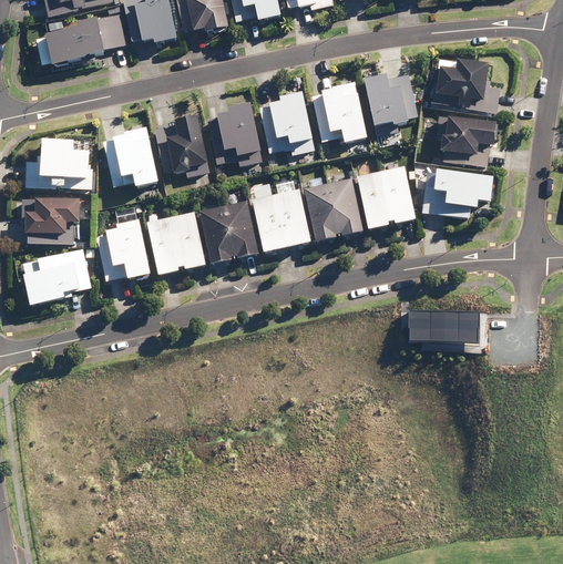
[(42,0),(47,14),(86,6),(84,0),(42,0)]
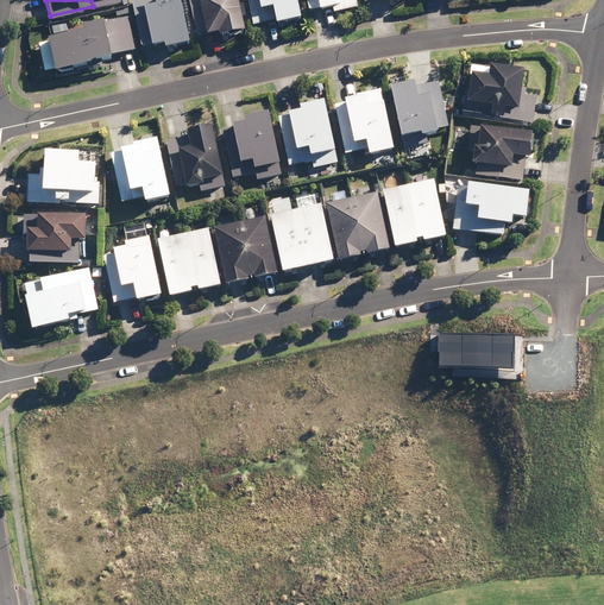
[(192,41),(183,0),(131,0),(140,44),(152,42),(152,44),(165,42),(167,45),(192,41)]
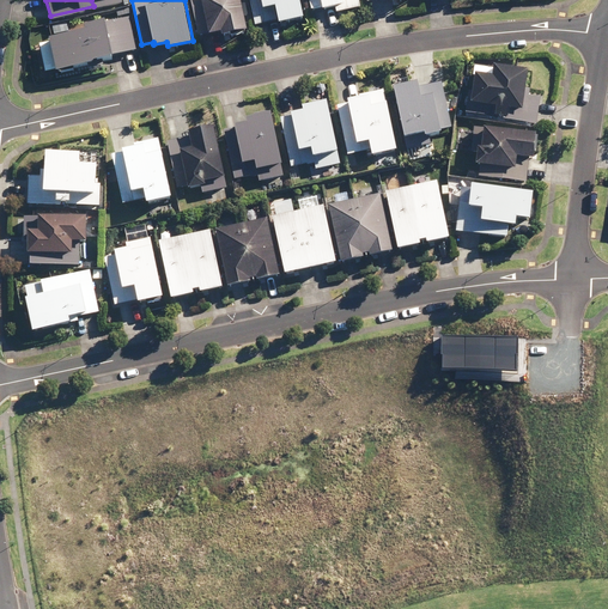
[(190,0),(198,32),(207,31),(207,34),(220,30),(222,35),(248,28),(242,0),(190,0)]
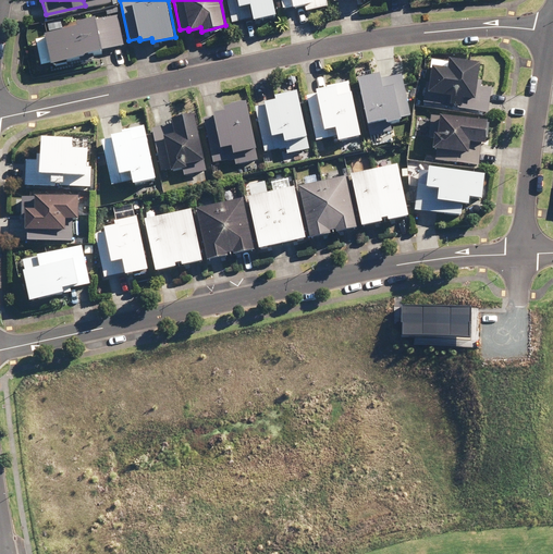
[(277,13),(273,0),(225,0),(231,20),(250,15),(252,20),(277,13)]
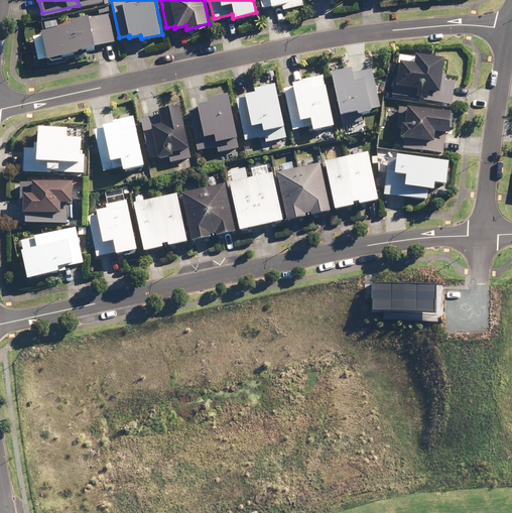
[(303,4),(302,0),(261,0),(262,6),(281,2),(282,8),(303,4)]
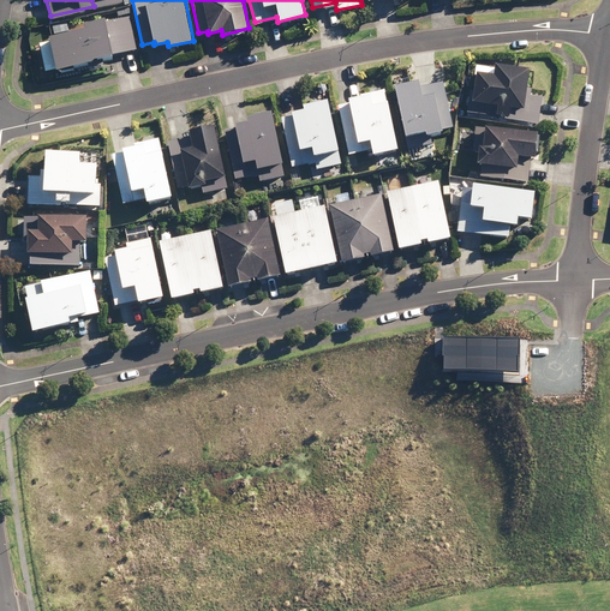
[(135,48),(129,15),(84,23),(85,28),(47,35),(54,69),(115,55),(115,52),(135,48)]
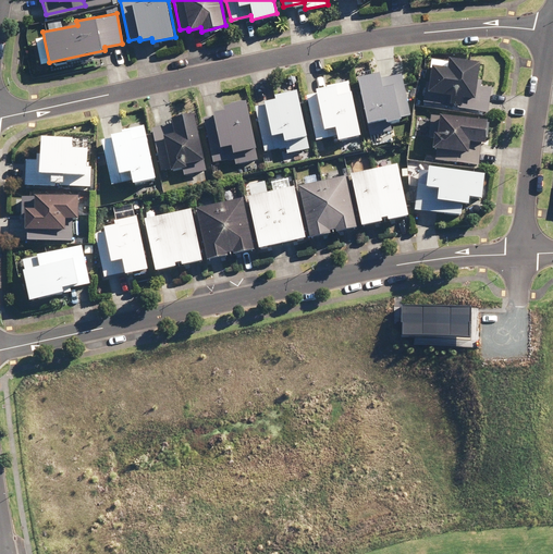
[(480,60),(449,56),(446,66),(432,65),(430,82),(422,81),(420,101),(486,110),(489,85),(477,84),(480,60)]
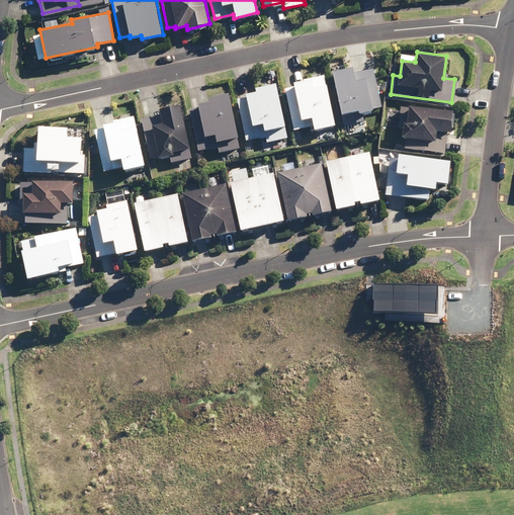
[(298,63),(281,67),(293,127),(314,123),(315,130),(334,125),(323,73),(302,78),(298,63)]
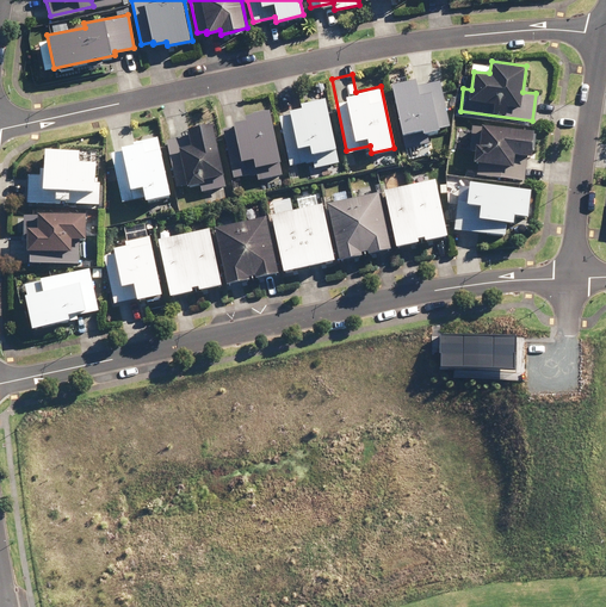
[(424,135),(440,131),(433,101),(439,100),(446,128),(450,127),(438,79),(416,84),(415,78),(390,85),(403,135),(422,129),(424,135)]
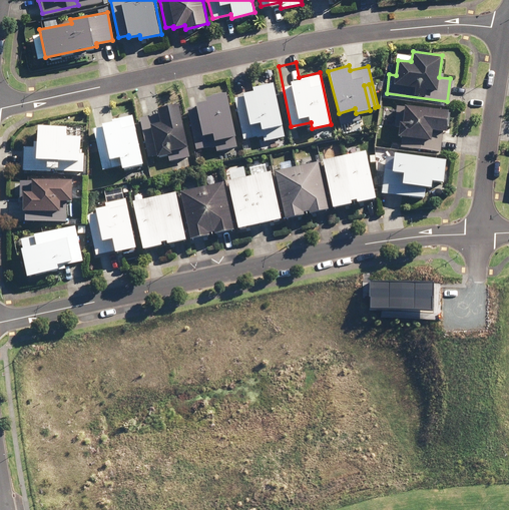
[(247,73),(229,78),(243,138),(262,134),(264,140),(283,135),(281,127),(284,126),(275,84),(251,90),(247,73)]
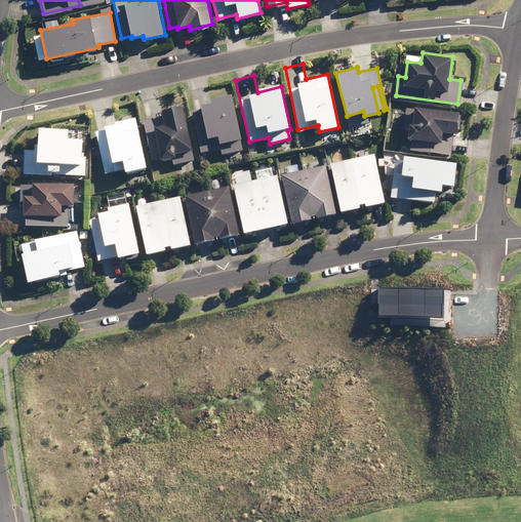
[(242,150),(233,96),(212,99),(212,103),(202,105),(203,108),(192,110),(199,152),(218,149),(219,154),(242,150)]
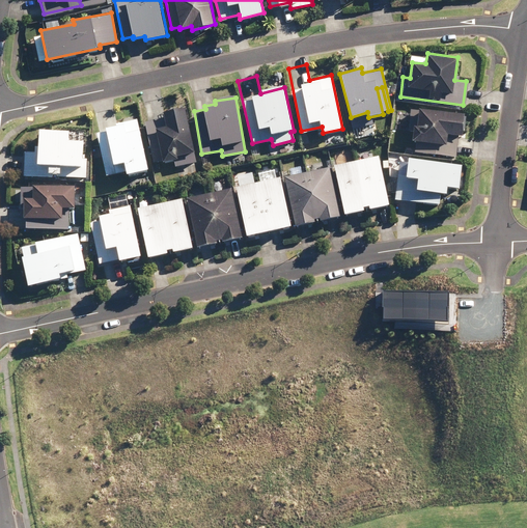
[(195,154),(187,108),(162,113),(162,115),(143,119),(151,163),(160,161),(160,163),(176,160),(176,157),(195,154)]
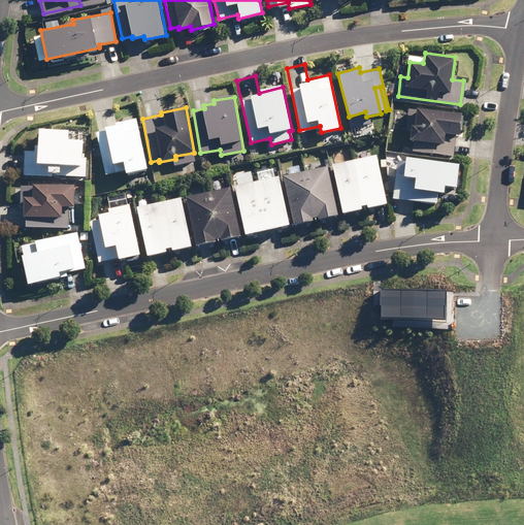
[(462,112),(413,108),(406,107),(404,128),(412,129),(411,141),(414,141),(413,151),(452,154),(454,136),(459,137),(462,112)]
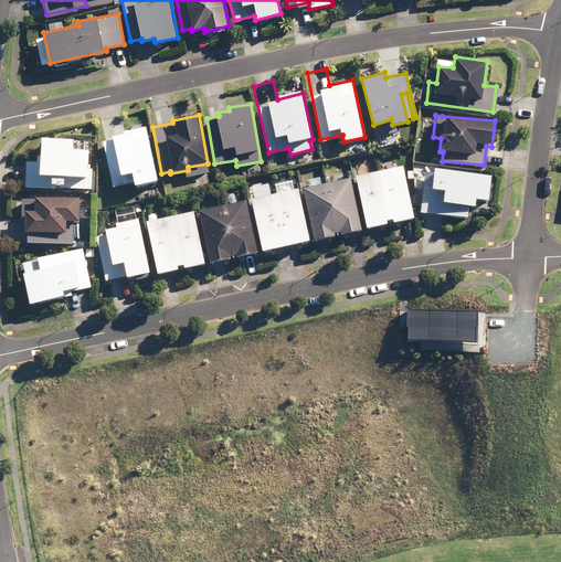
[(114,138),(102,139),(110,184),(135,180),(136,187),(159,182),(151,137),(146,138),(144,126),(140,126),(139,120),(127,123),(128,128),(120,129),(122,134),(113,136),(114,138)]
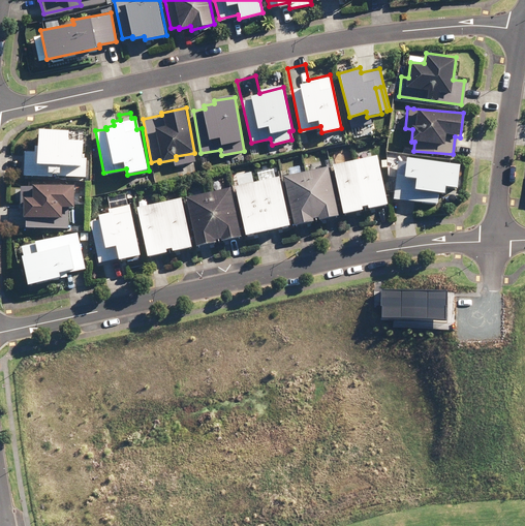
[(70,131),(40,128),(38,149),(24,148),(24,154),(7,153),(6,171),(86,177),(87,155),(83,155),(84,140),(69,138),(70,131)]
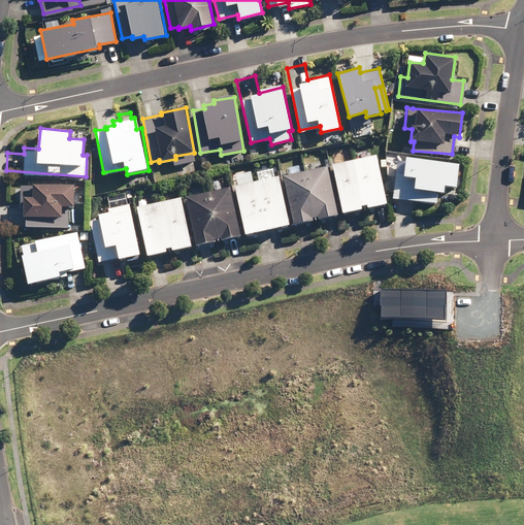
[(368,207),(389,203),(380,155),(331,164),(340,212),(362,208),(362,205),(367,204),(368,207)]
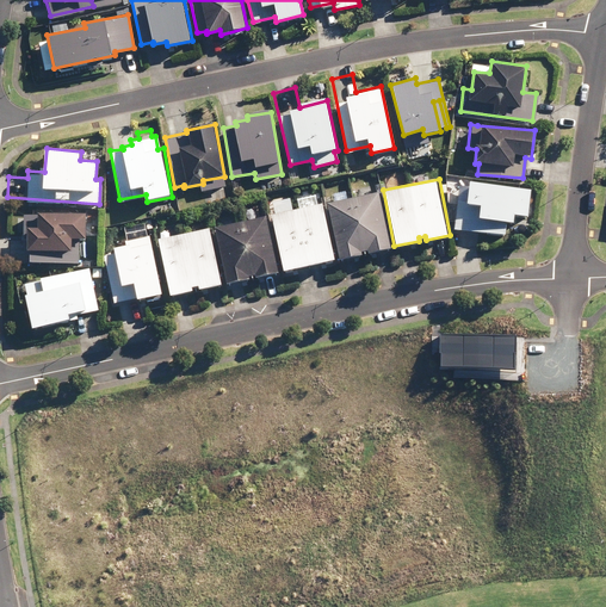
[(469,183),(469,185),(458,184),(452,229),(504,234),(505,223),(514,224),(515,215),(529,217),(531,189),(469,183)]
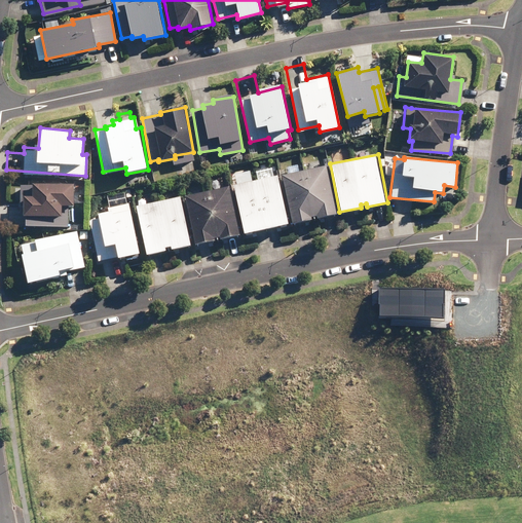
[(317,217),(337,213),(327,166),(284,176),(293,222),(312,218),(311,215),(315,215),(317,217)]
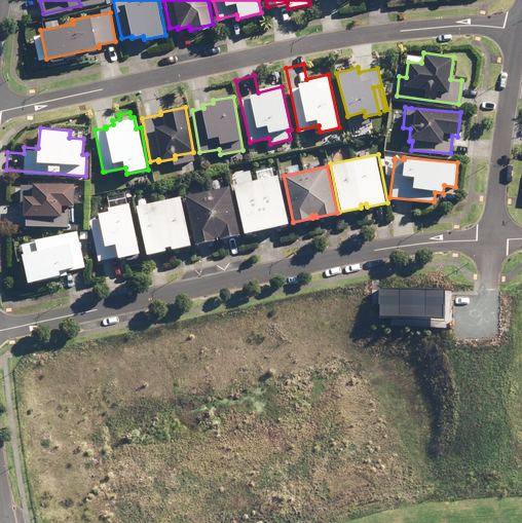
[(289,224),(278,175),(233,185),(244,234),(289,224)]
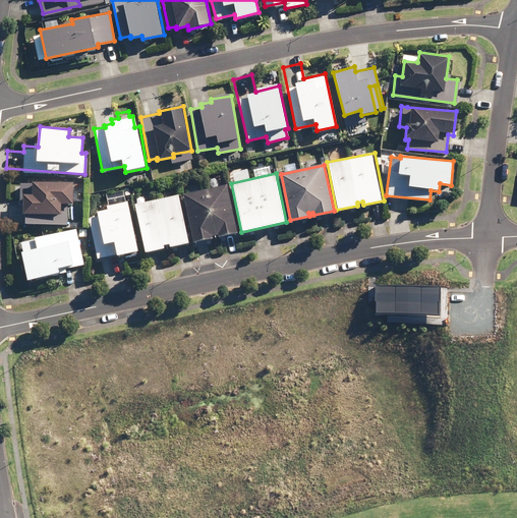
[(73,204),(73,181),(33,180),(33,183),(19,183),(19,202),(24,202),(23,223),(66,223),(66,204),(73,204)]
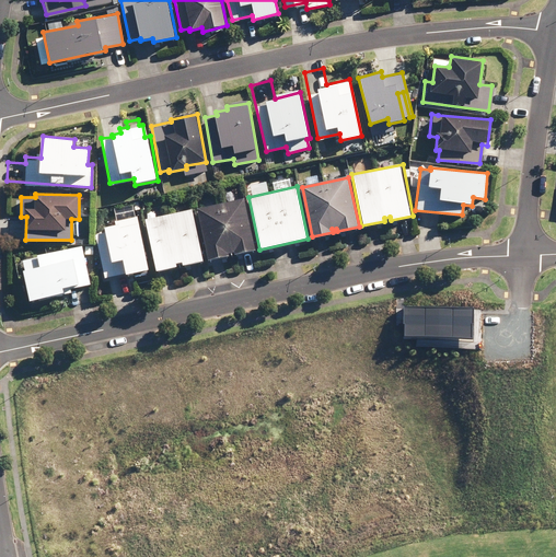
[(229,256),(229,253),(235,252),(235,255),(255,251),(244,198),(197,208),(208,260),(229,256)]
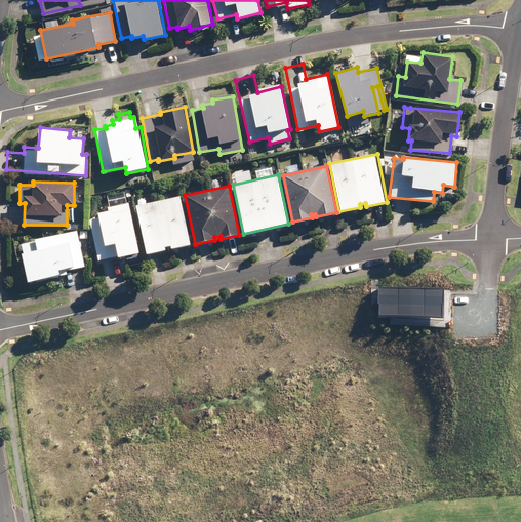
[(166,250),(165,246),(171,245),(172,249),(191,245),(181,197),(135,206),(146,255),(166,250)]
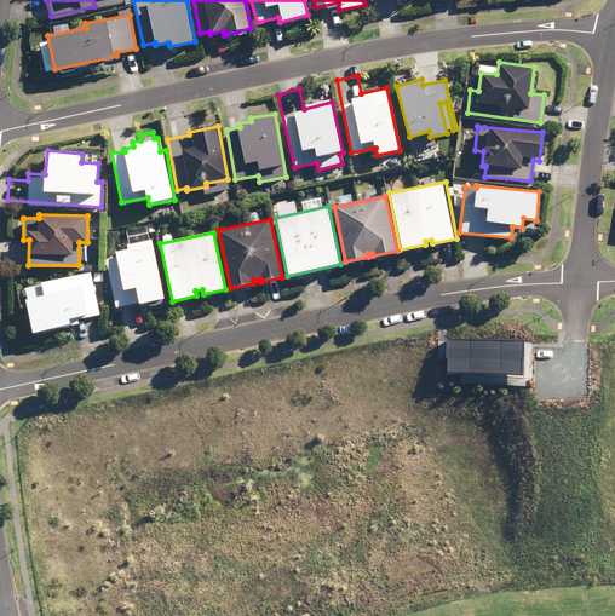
[(118,254),(104,257),(114,306),(139,301),(141,304),(165,300),(154,240),(126,245),(126,249),(116,251),(118,254)]
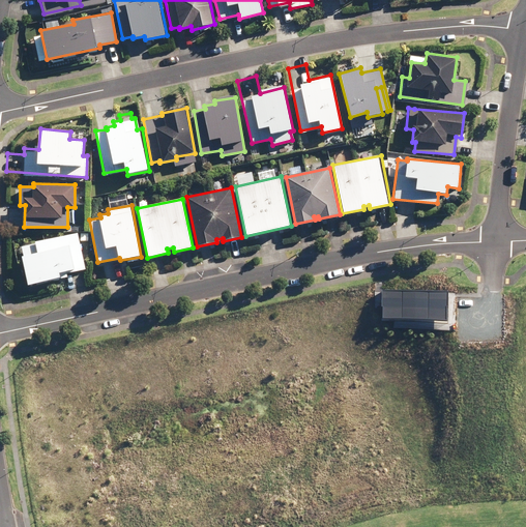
[(79,231),(34,239),(37,253),(23,256),(29,286),(62,279),(61,274),(86,269),(79,231)]
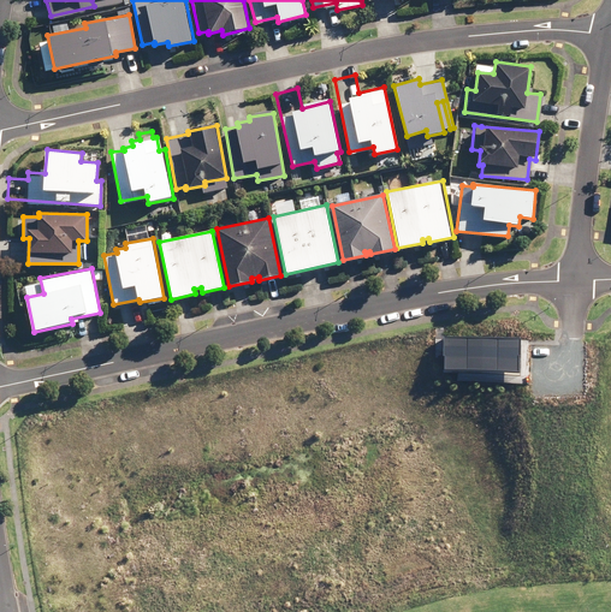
[(516,343),(434,339),(432,385),(515,388),(516,343)]
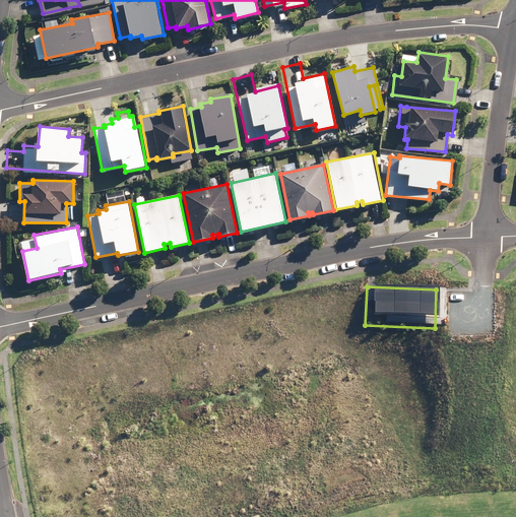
All buildings are outlined.
